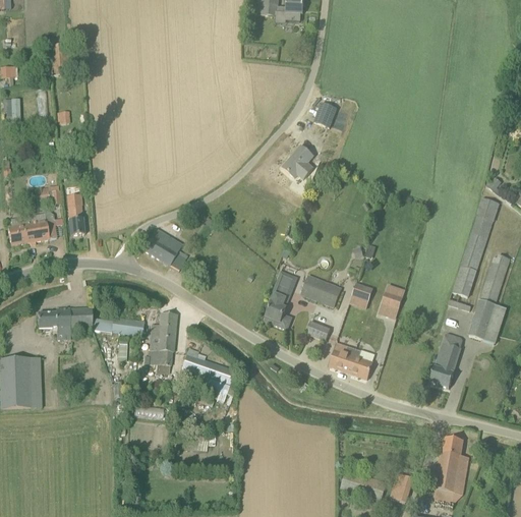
[(285,11),(302,12),(304,0),(286,0),(286,5),(277,4),(277,0),(263,0),(262,13),(276,14),(277,9),(285,10),(285,11)]
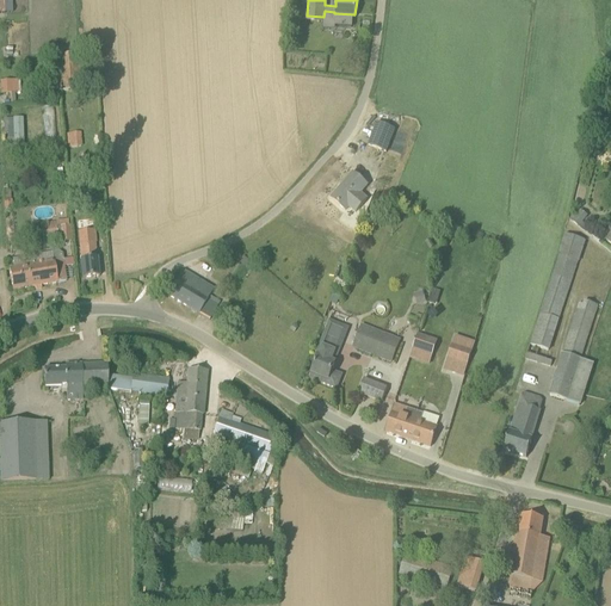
[(61,87),(80,85),(76,49),(59,51),(61,87)]
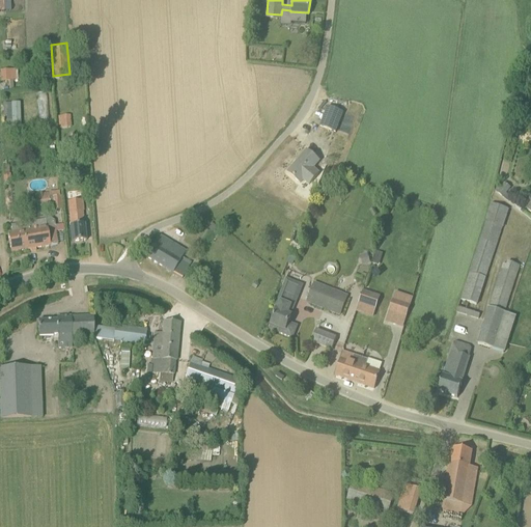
[(11,78),(10,66),(0,67),(1,78),(11,78)]
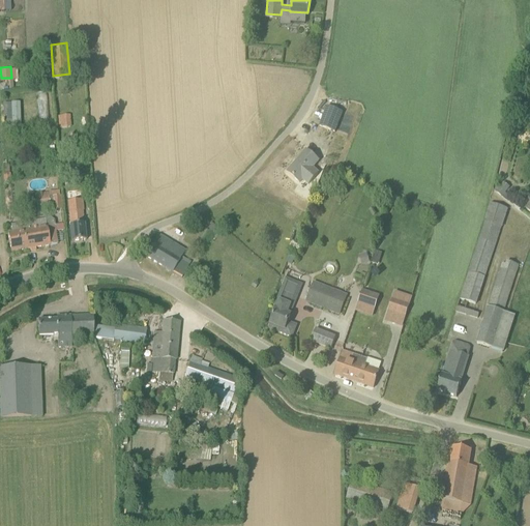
[(20,122),(20,100),(11,100),(11,114),(5,114),(6,123),(20,122)]
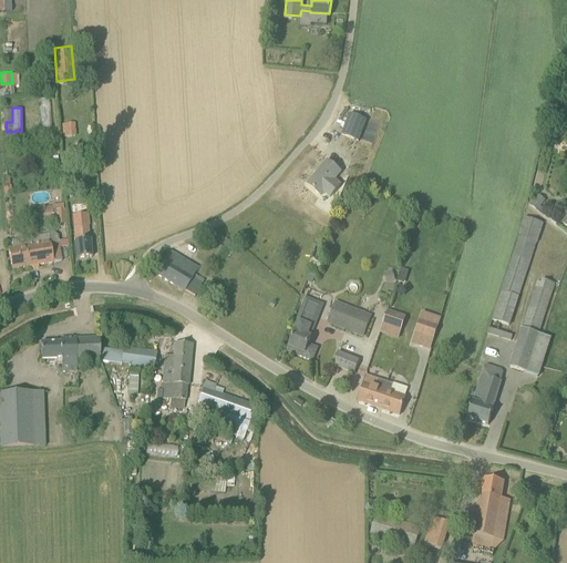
[(367,116),(351,111),(350,111),(342,131),(358,137),(367,116)]
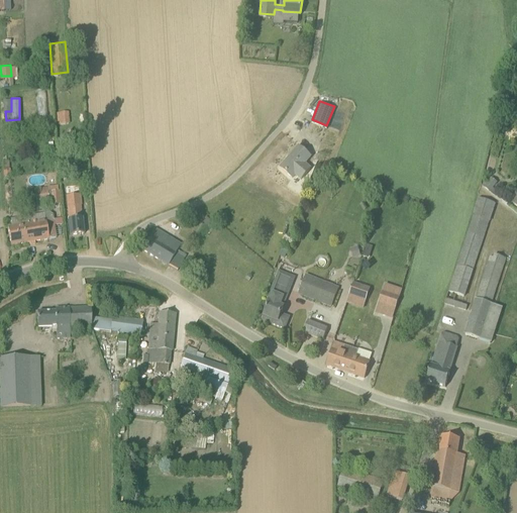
[(69,108),(57,109),(58,120),(70,119),(69,108)]
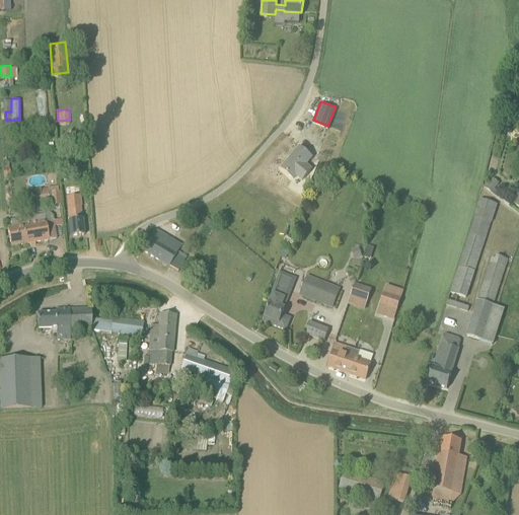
[(281,165),(293,175),(296,172),(302,177),(311,166),(306,161),(312,154),(300,144),(281,165)]
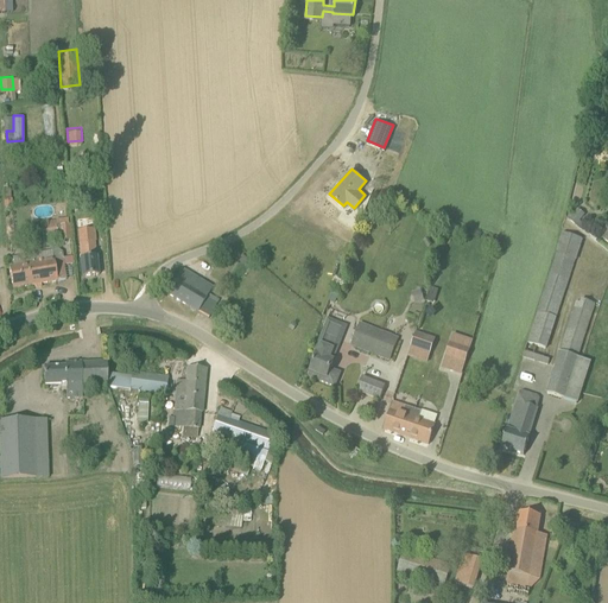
[(56,226),(56,223),(55,217),(42,219),(42,228),(56,226)]
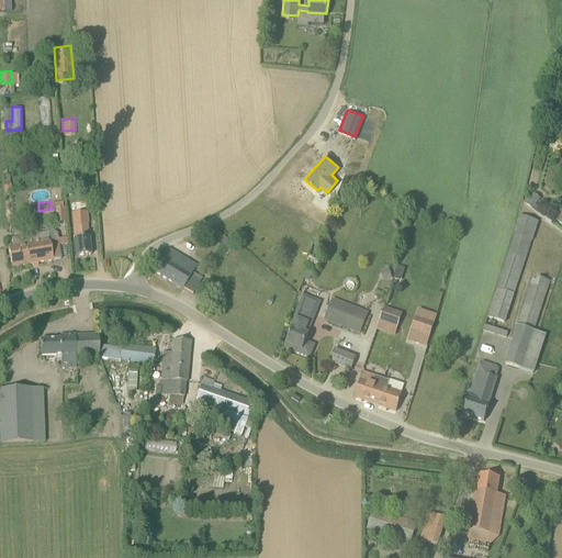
[(65,204),(55,205),(52,207),(52,209),(55,209),(56,220),(66,219),(65,204)]
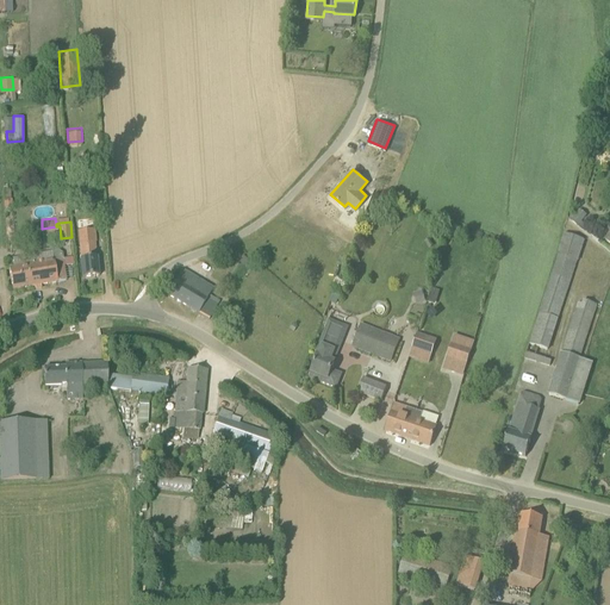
[(97,254),(94,230),(79,231),(81,255),(80,255),(82,274),(99,272),(98,254),(97,254)]
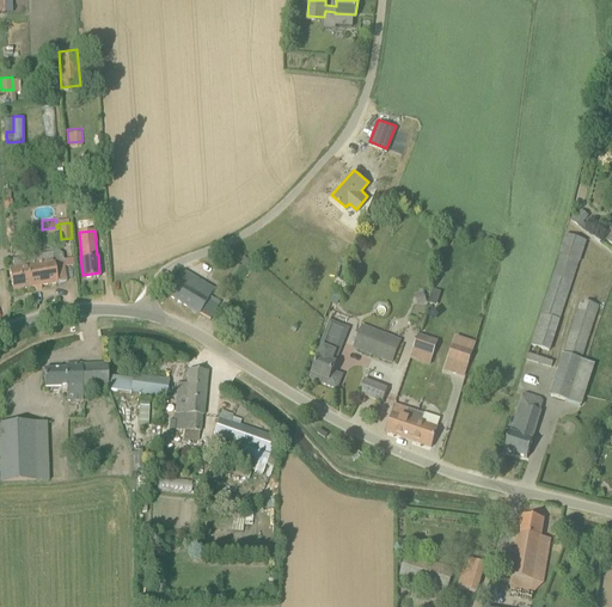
[(565,231),(560,251),(579,258),(586,238),(565,231)]
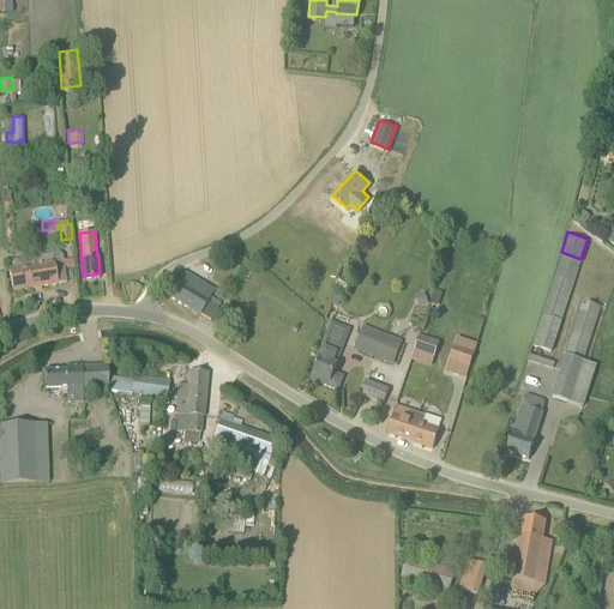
[(563,318),(581,259),(561,252),(533,343),(528,357),(541,362),(542,361),(553,365),(555,359),(539,354),(541,345),(552,348),(561,318),(563,318)]
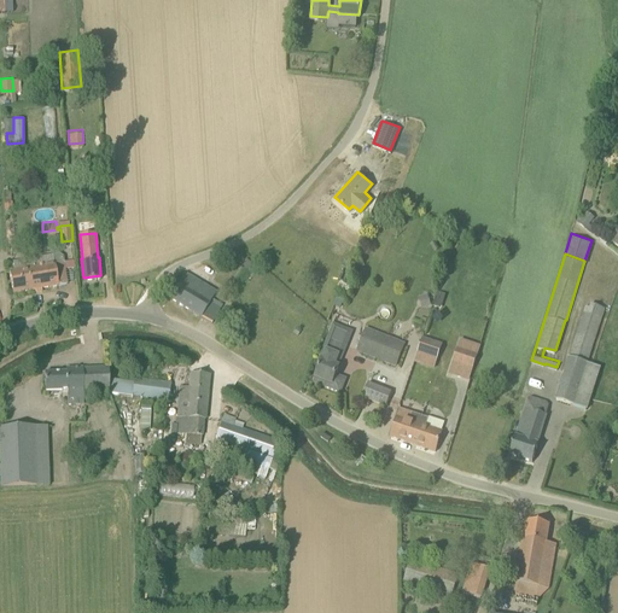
[(13,290),(68,280),(64,258),(9,268),(13,290)]
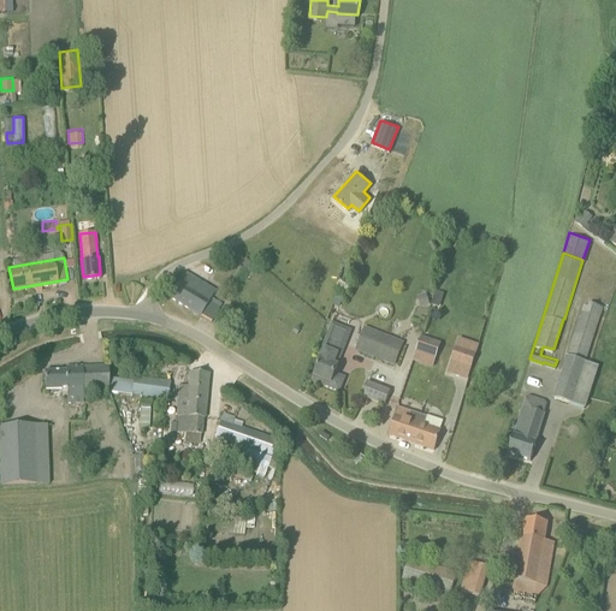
[(200,313),(214,290),(215,288),(194,274),(189,284),(179,278),(170,294),(200,313)]
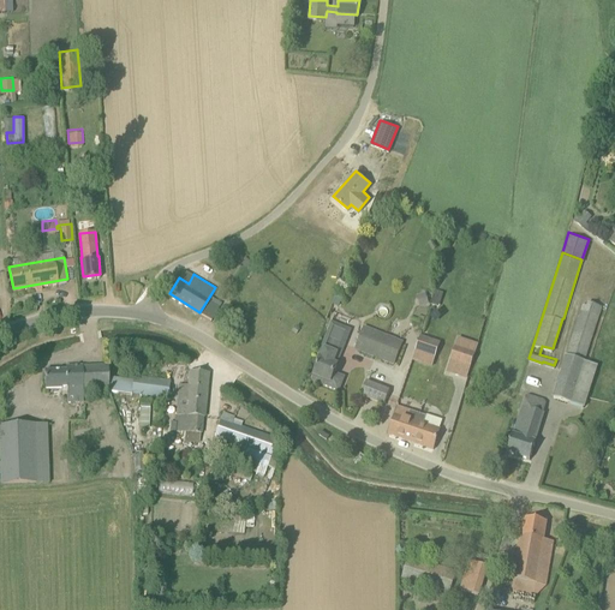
[(572,400),(585,359),(602,304),(587,299),(586,304),(584,303),(566,354),(553,395),(572,400)]
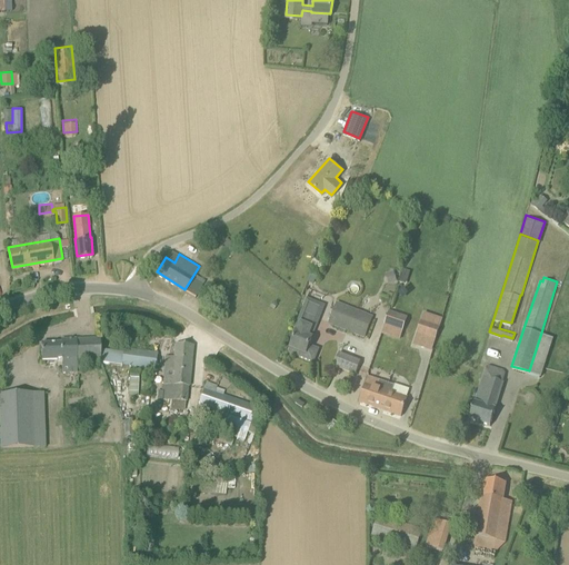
[(338,300),(330,319),(365,334),(372,314),(338,300)]
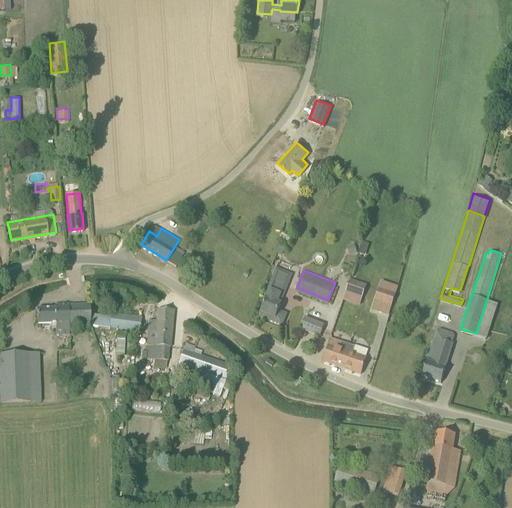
[(351,276),(346,290),(354,293),(359,279),(351,276)]
